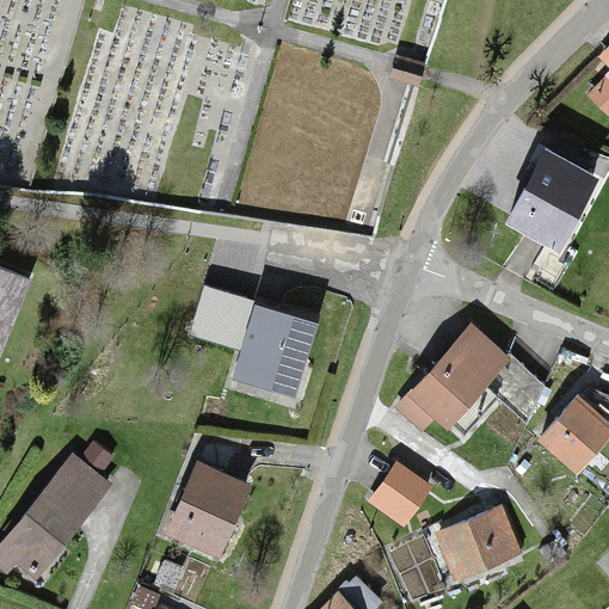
[(608,69),(588,93),(608,112),(608,69)]
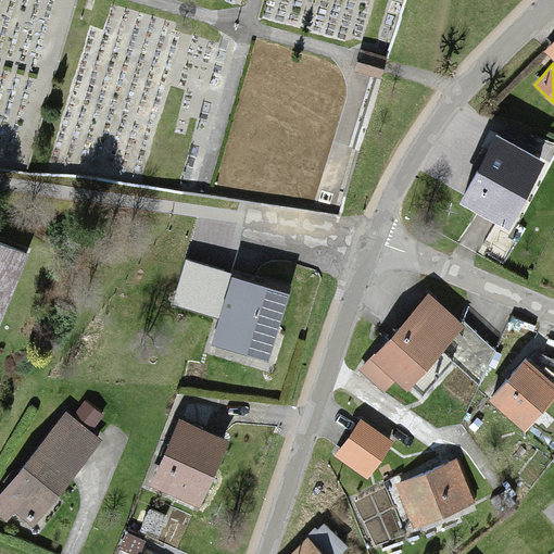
[(498,135),(463,200),(512,226),(546,161),(498,135)]
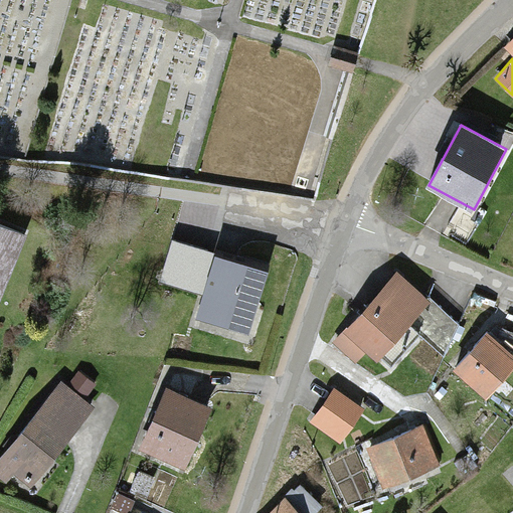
[(0,222),(0,298),(27,233),(0,222)]
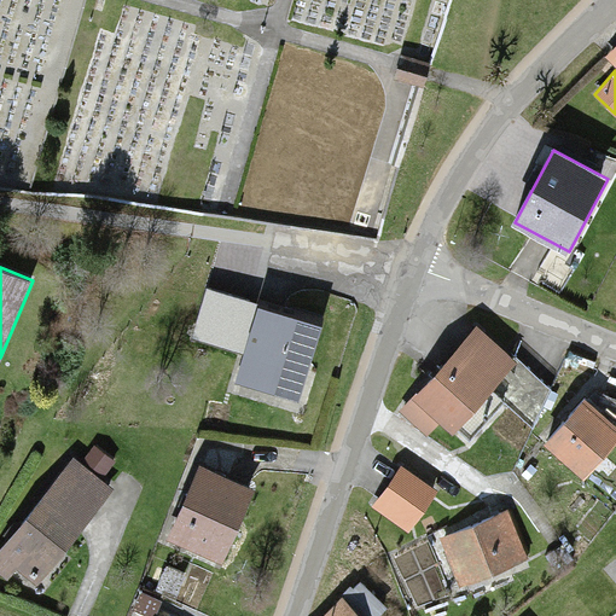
[(261,308),(239,379),(302,399),(324,326),(261,308)]
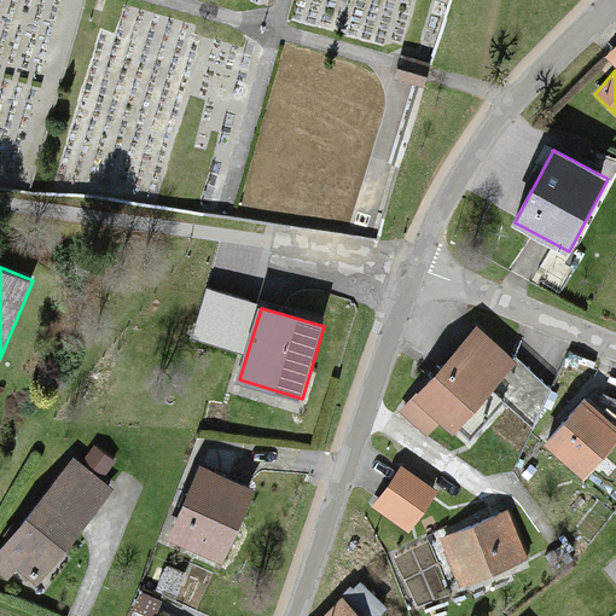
[(475,327),(401,407),(430,434),(441,422),(453,433),(515,365),(475,327)]
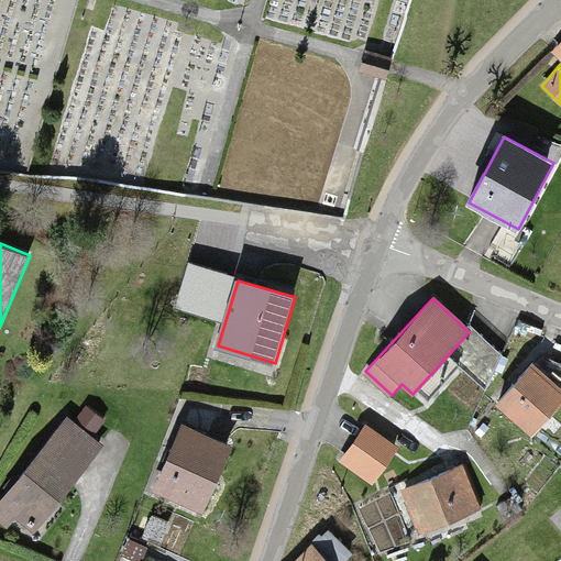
[(560,388),(531,363),(481,422),(517,453),(560,402),(560,388)]
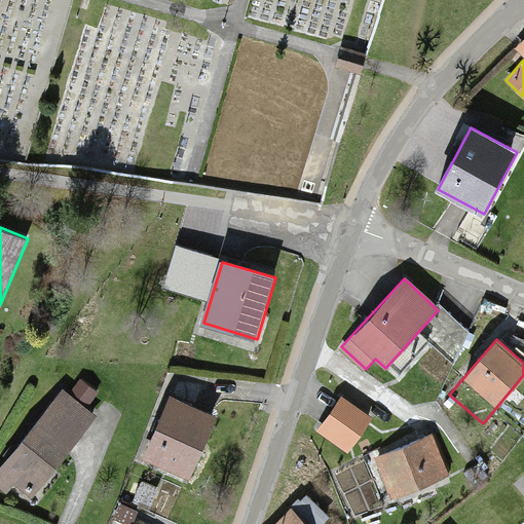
[(64,393),(0,474),(0,480),(33,507),(100,420),(64,393)]
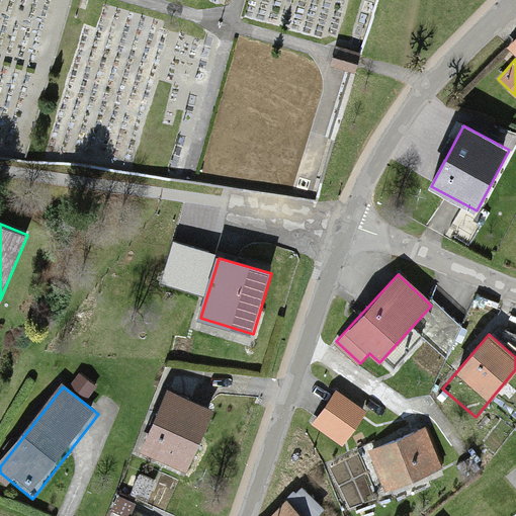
[(368,410),(338,388),(313,422),(344,444),(368,410)]
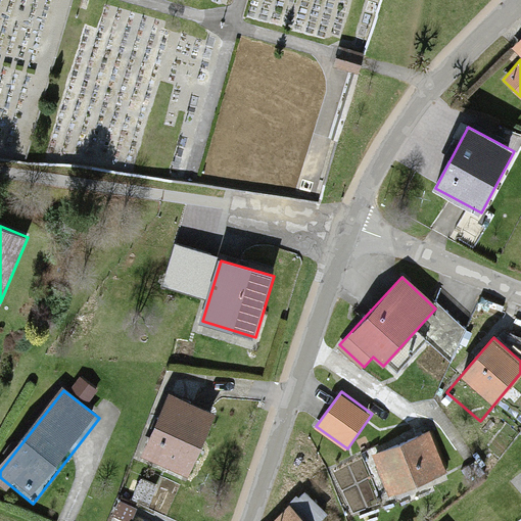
[(162,392),(141,450),(189,468),(210,411),(162,392)]
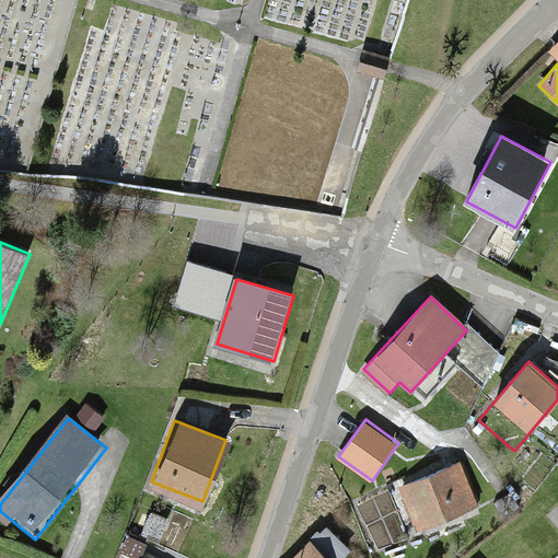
[(457,463),(397,487),(417,535),(477,510),(457,463)]
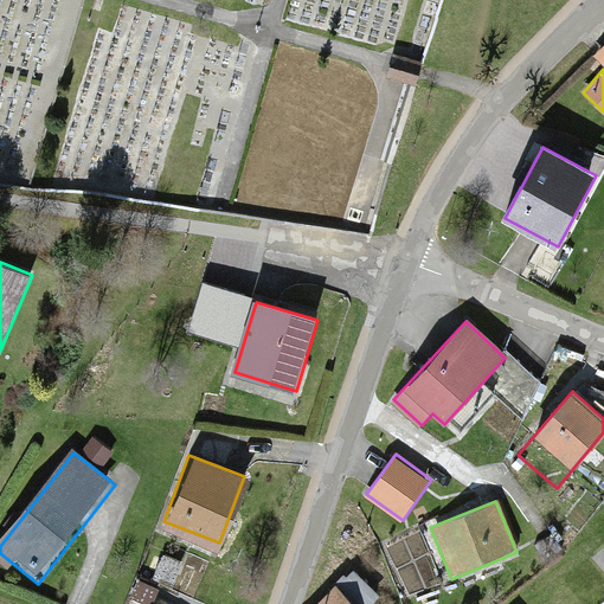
[(351,603),(335,586),(316,603),(351,603)]
